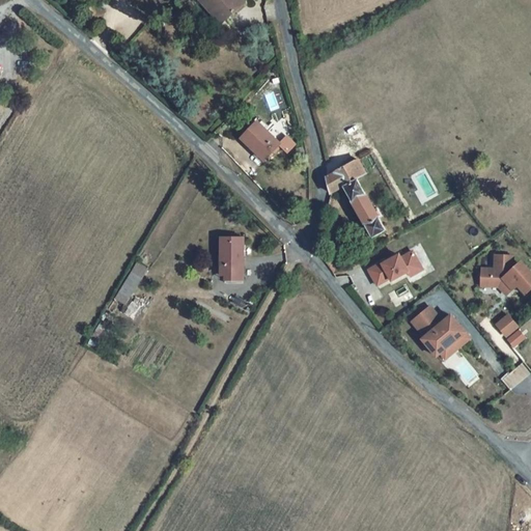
[(233,20),(253,5),(248,0),(207,0),(213,6),(219,1),(233,20)]
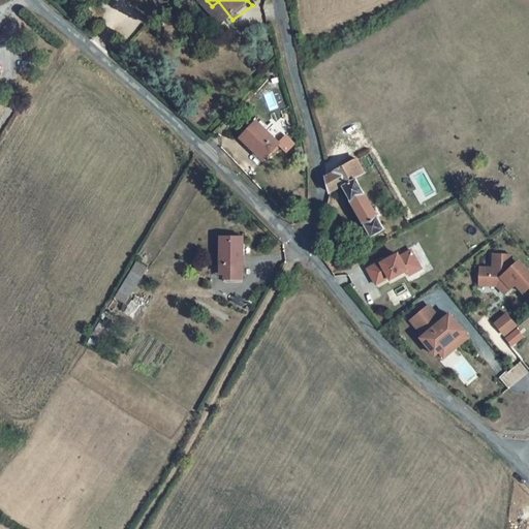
[(218,1),(212,6),(226,25),(232,20),(218,1)]
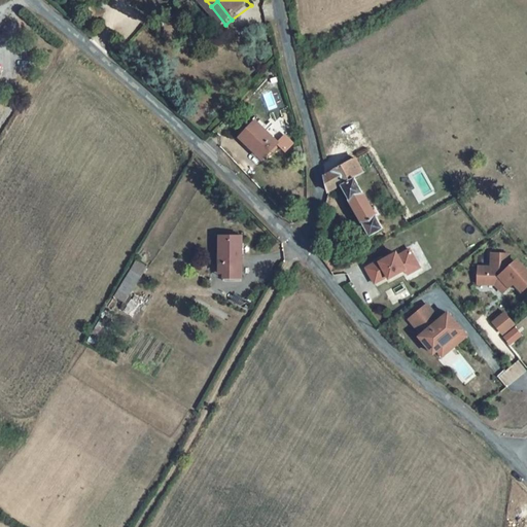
[(262,144),(275,155),(289,139),(267,119),(256,132),(266,140),(262,144)]
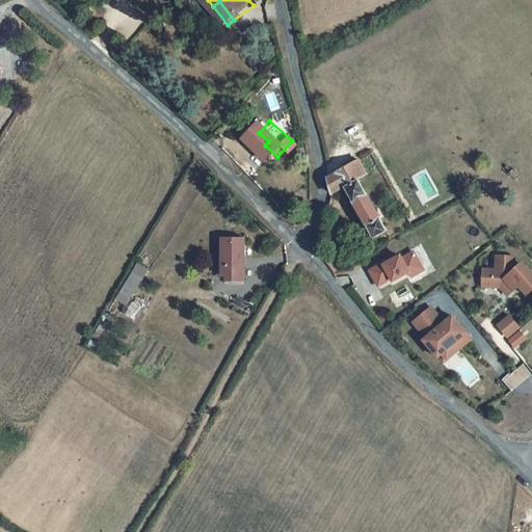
[(268,141),(259,133),(255,136),(265,145),(268,141)]
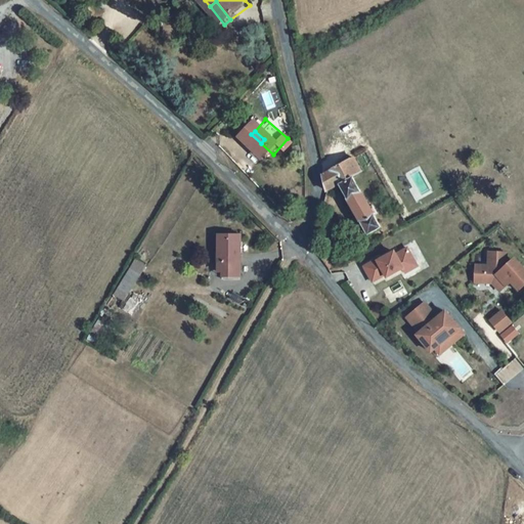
[(360,170),(353,157),(322,174),(322,188),(322,192),(337,183),(364,232),(379,224),(372,211),(376,209),(372,202),(368,204),(352,175),(360,170)]
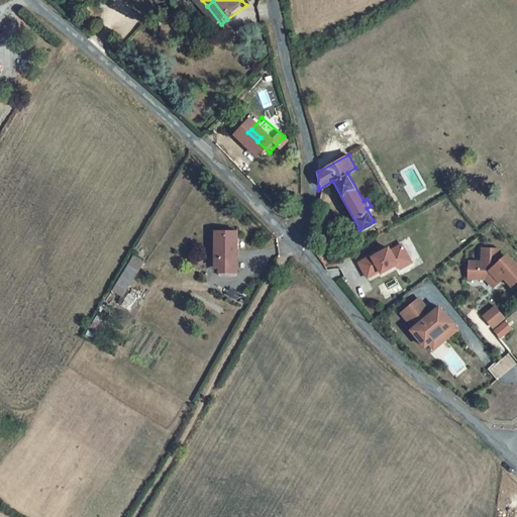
[(214,232),(215,263),(218,263),(219,273),(236,272),(234,230),(214,232)]
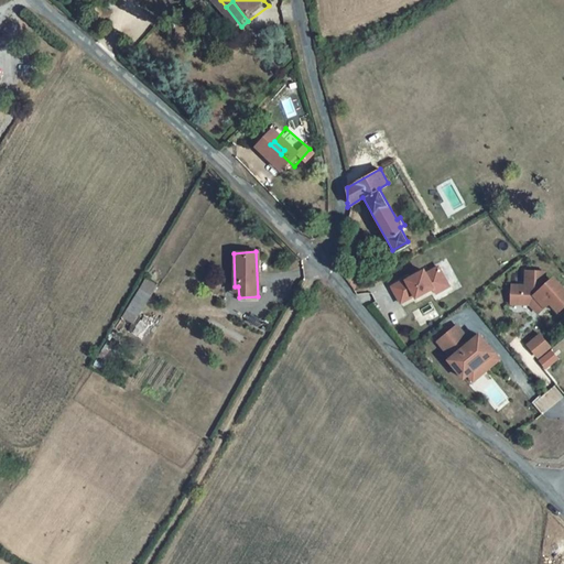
[(440,262),(449,285),(457,282),(447,259),(440,262)]
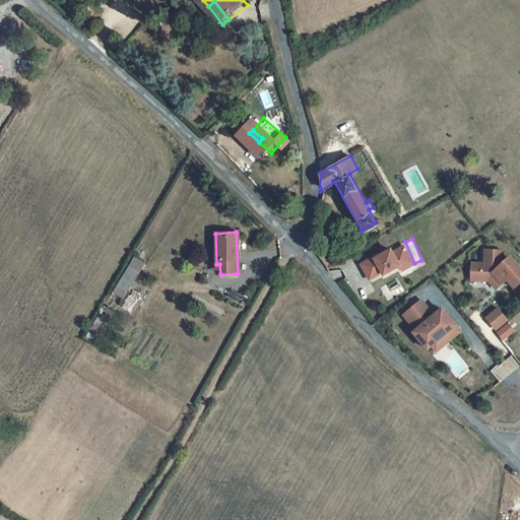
[(390,249),(374,258),(373,257),(361,264),(369,279),(381,272),(383,274),(398,265),(399,266),(411,260),(403,246),(391,252),(390,249)]
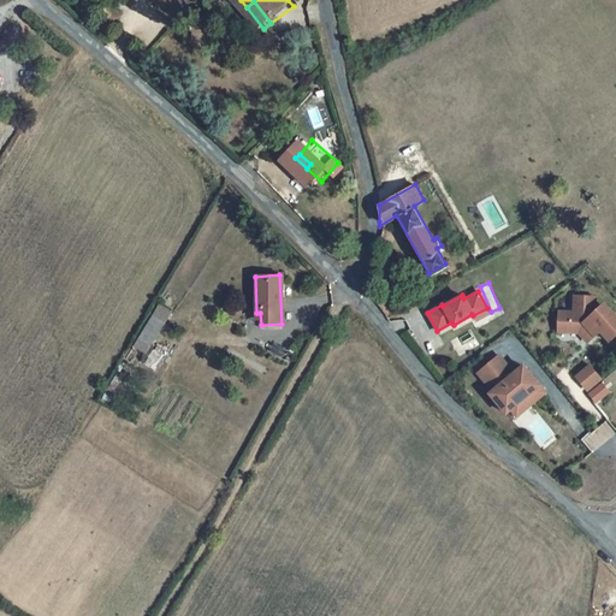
[(573,312),(558,312),(558,332),(578,332),(587,342),(599,331),(609,341),(615,332),(615,317),(604,303),(594,312),(596,298),(573,297),(573,312)]
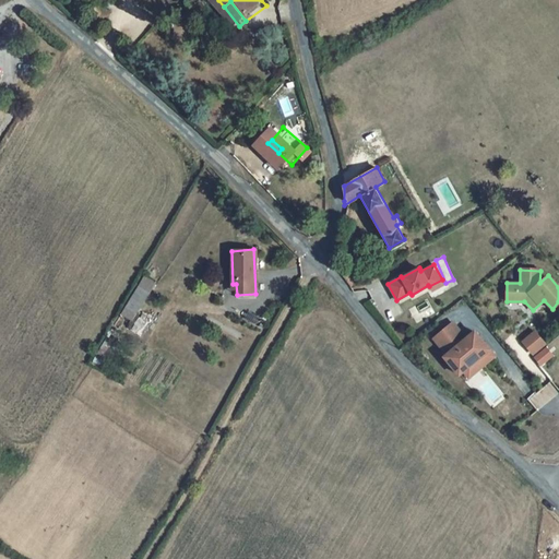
[(361,276),(352,282),(355,286),(365,281),(361,276)]
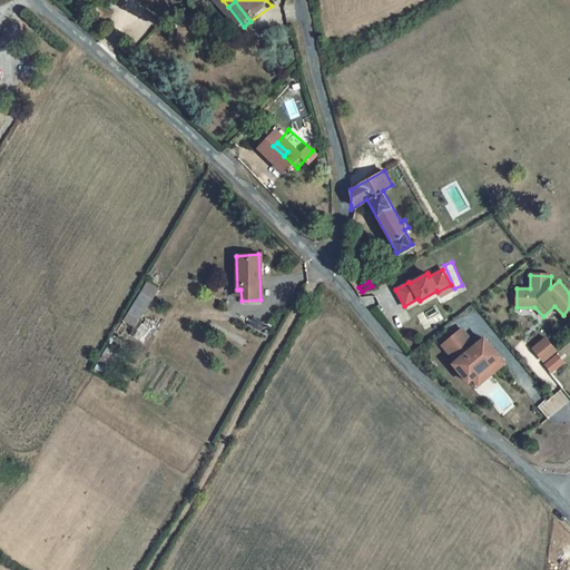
[(147,284),(134,304),(144,311),(157,290),(147,284)]
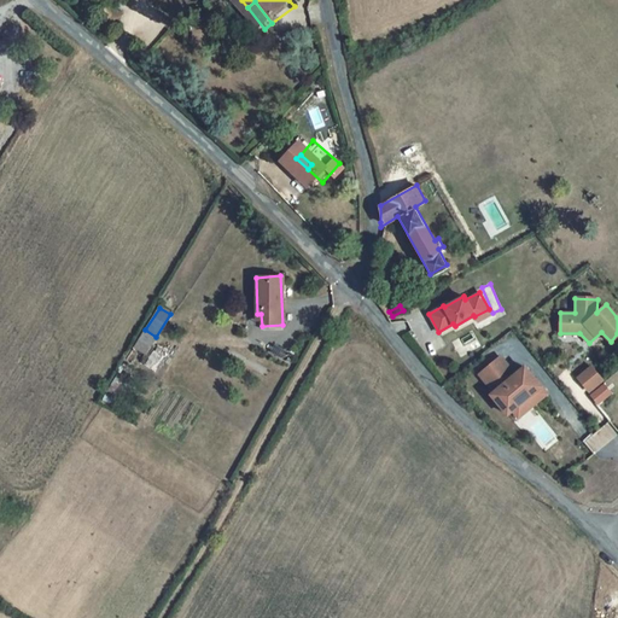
[(489,309),(474,316),(477,321),(491,313),(489,309)]
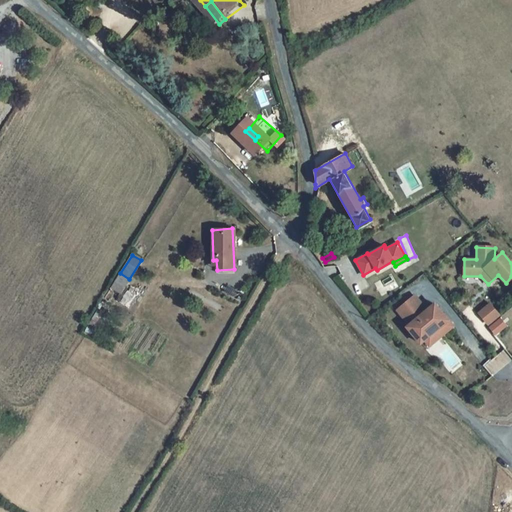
[(435,304),(427,311),(414,296),(397,310),(410,326),(407,328),(421,344),(425,341),(432,334),(437,340),(454,326),(435,304)]
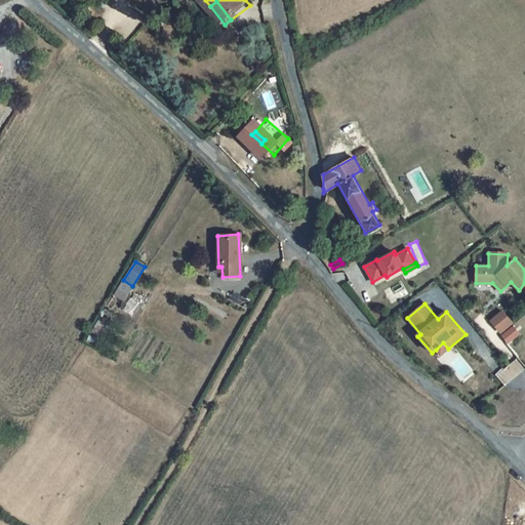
[(513,324),(503,313),(493,321),(501,332),(513,324)]
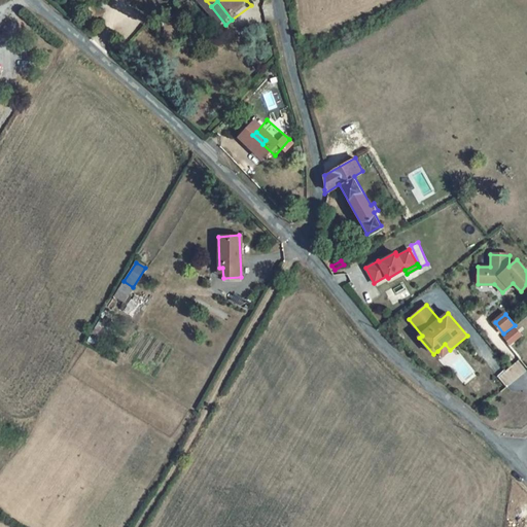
[(520,336),(515,328),(503,338),(510,344),(520,336)]
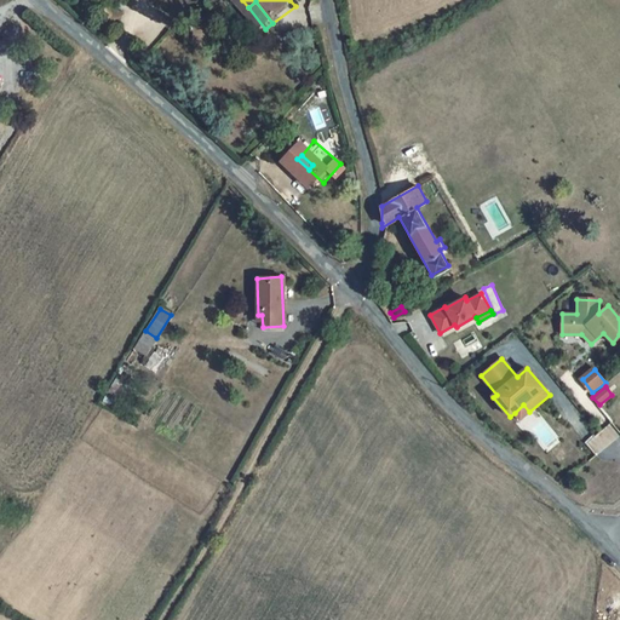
[(523,405),(515,413),(520,419),(529,412),(523,405)]
